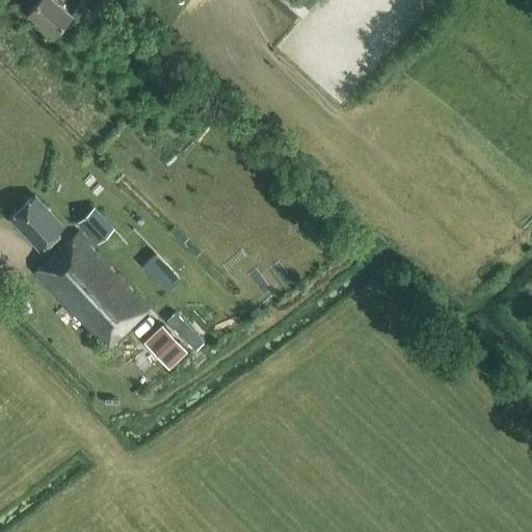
[(71,15),(53,0),(40,0),(28,12),(54,35),(61,26),(72,35),(79,27),(87,35),(101,20),(81,2),(71,15)]
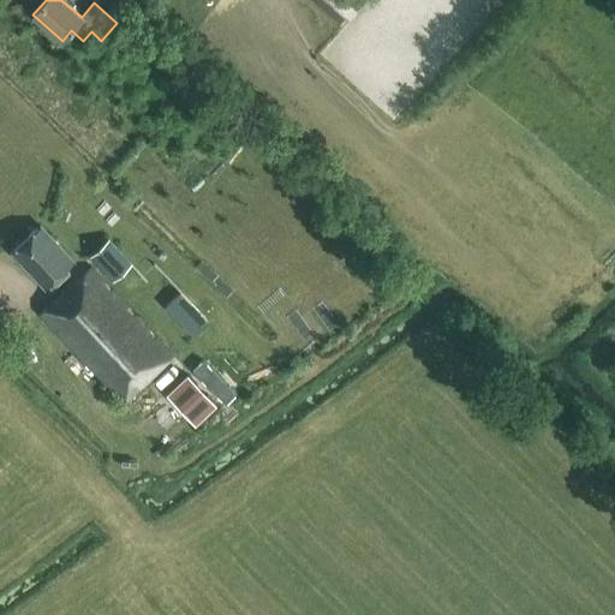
[(45,288),(73,262),(40,226),(12,252),(45,288)]
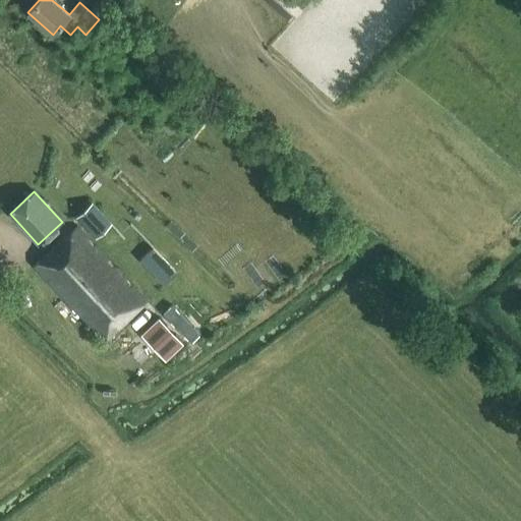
[(96,238),(111,224),(92,204),(76,217),(96,238)]
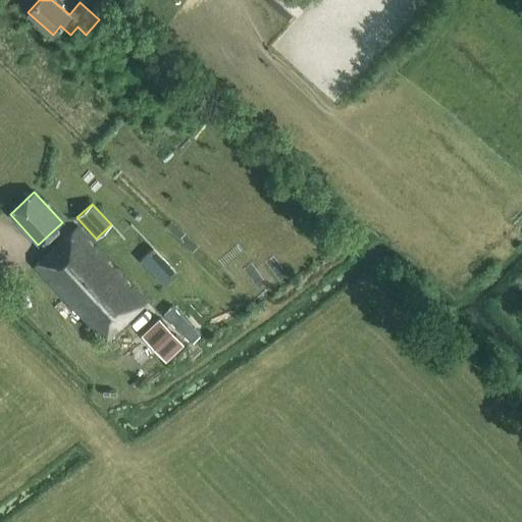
[(105,342),(147,303),(76,227),(34,266),(105,342)]
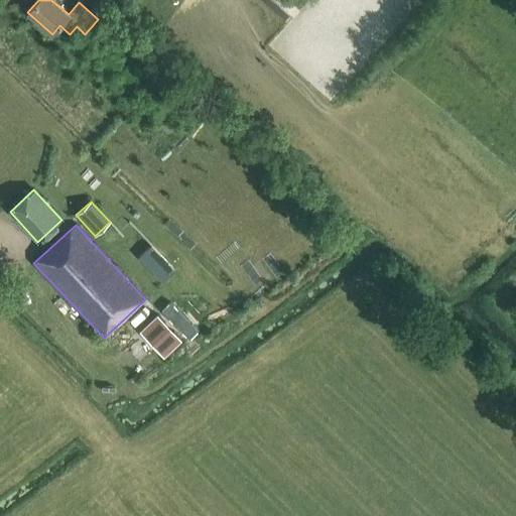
[(150,245),(137,257),(161,283),(175,270),(150,245)]
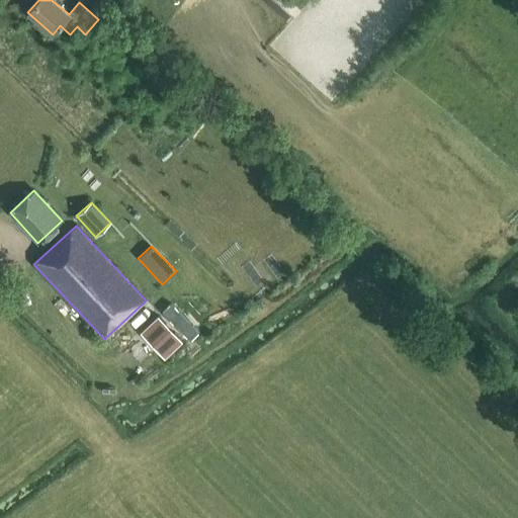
[(189,339),(198,330),(172,300),(162,310),(189,339)]
